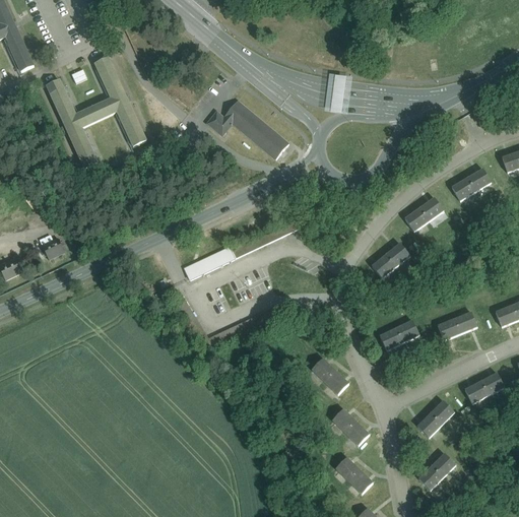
[(0,38),(4,36),(20,71),(33,65),(17,31),(17,30),(11,16),(10,16),(2,0),(0,0),(0,38)]
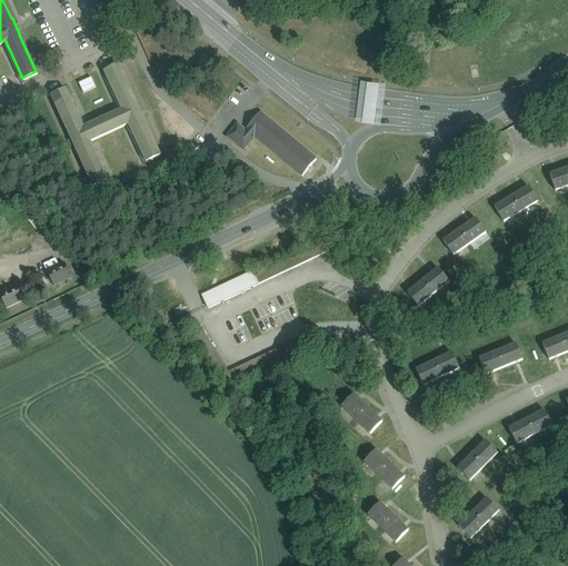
[(28,8),(18,13),(20,18),(30,13),(28,8)]
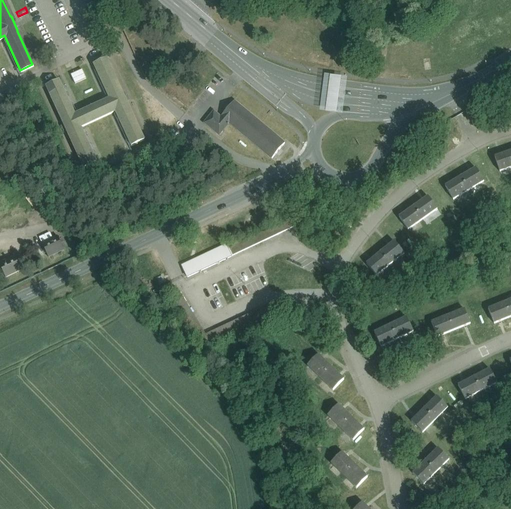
[(74,113),(58,78),(46,84),(61,117),(60,117),(67,132),(68,132),(83,165),(95,159),(79,125),(115,109),(130,143),(143,137),(127,104),(128,104),(121,89),(121,90),(105,56),(93,62),(109,97),(74,113)]
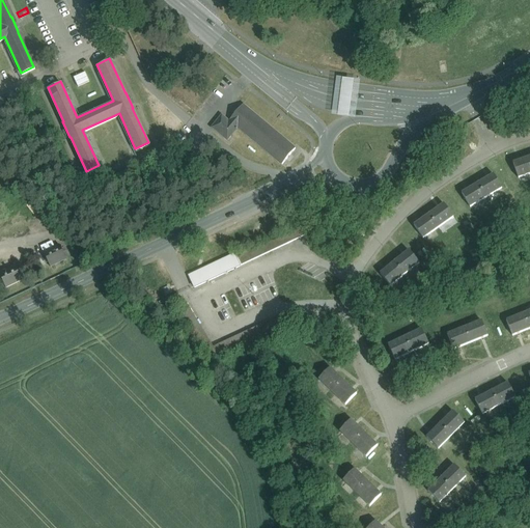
[(73,75),(76,84),(88,79),(84,70),(73,75)]
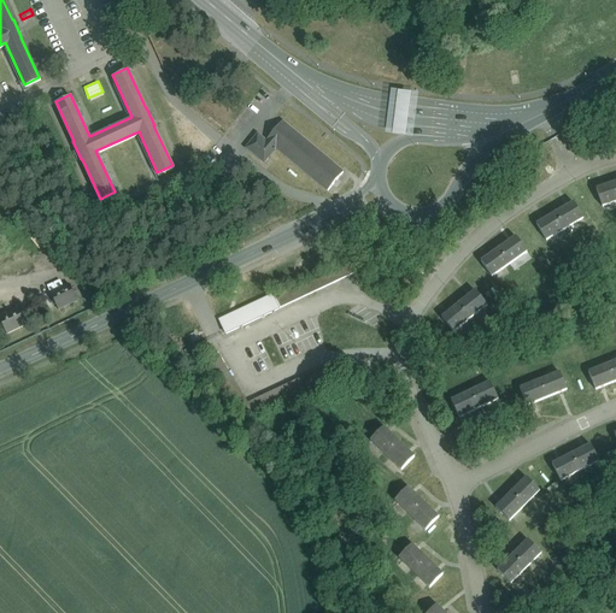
[(417,92),(389,88),(387,108),(383,131),(411,135),(415,113),(417,92)]
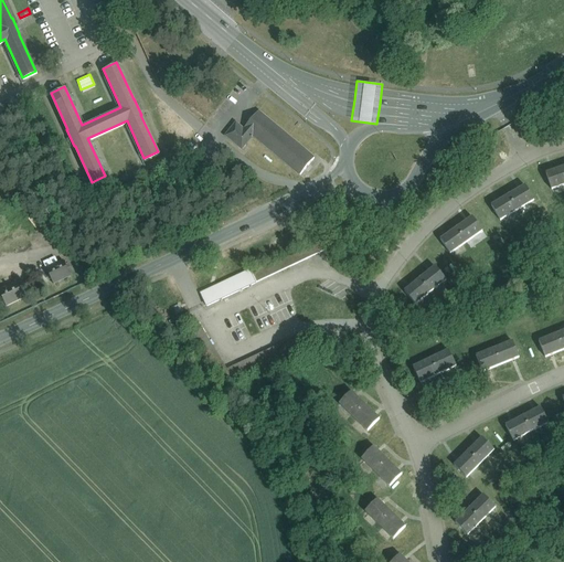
[(312,156),(257,108),(242,127),(234,122),(225,133),(241,146),(251,133),(299,172),(312,156)]
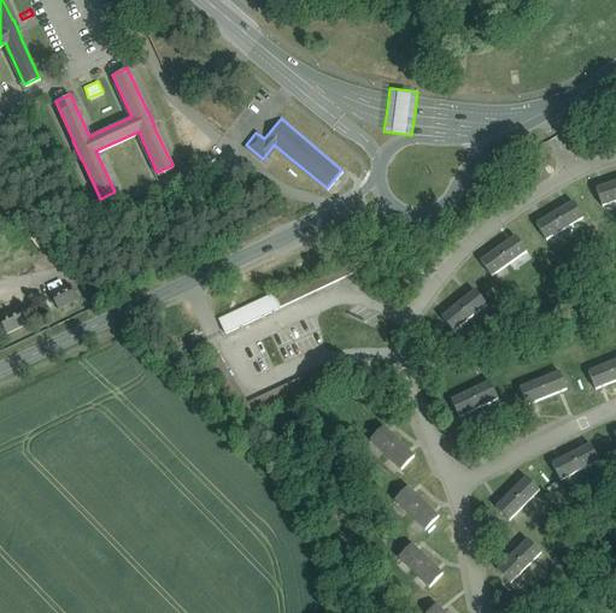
[(615,178),(594,187),(600,204),(615,199),(615,178)]
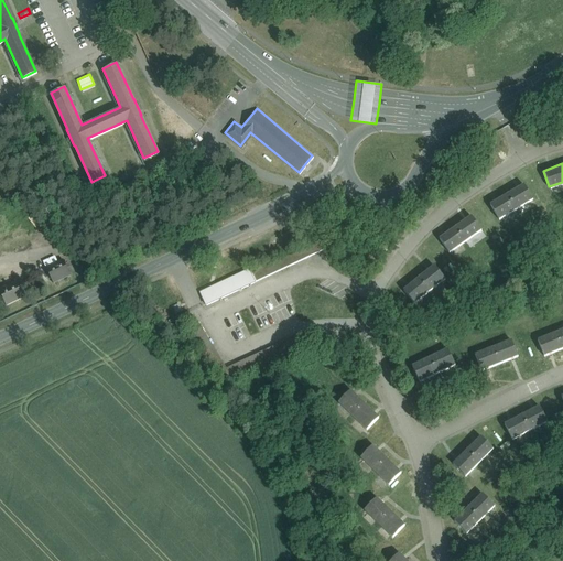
[(523,183),(489,203),(498,217),(532,197),(523,183)]
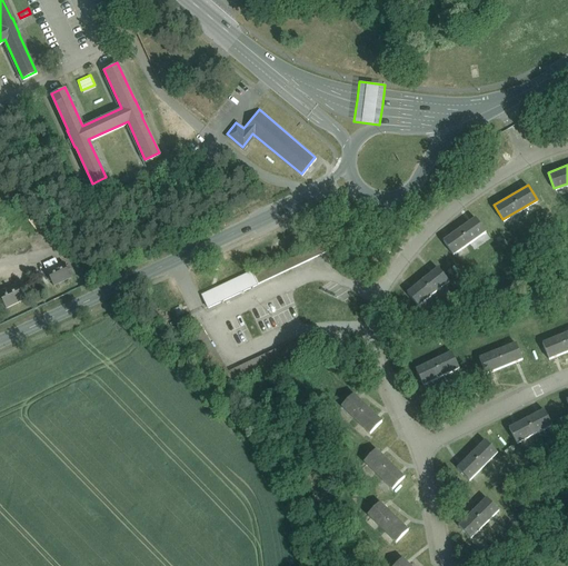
[(31,214),(27,218),(36,228),(40,224),(31,214)]
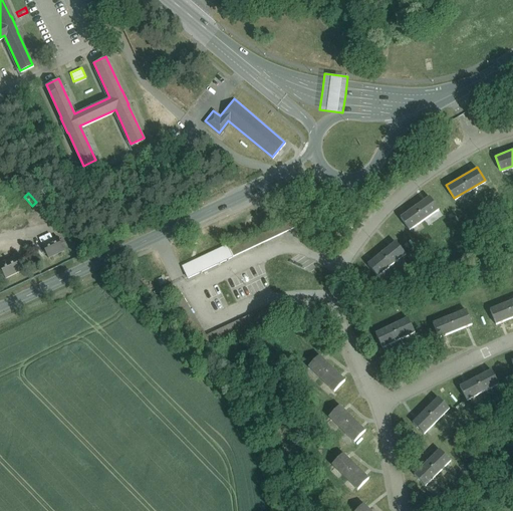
[(429,195),(400,216),(409,229),(438,208),(429,195)]
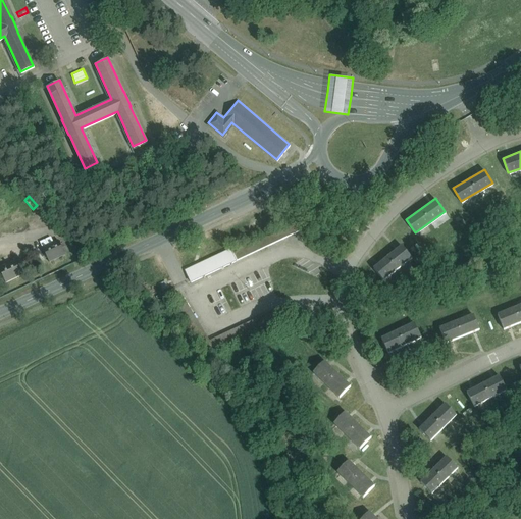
[(52,221),(44,212),(40,216),(48,225),(52,221)]
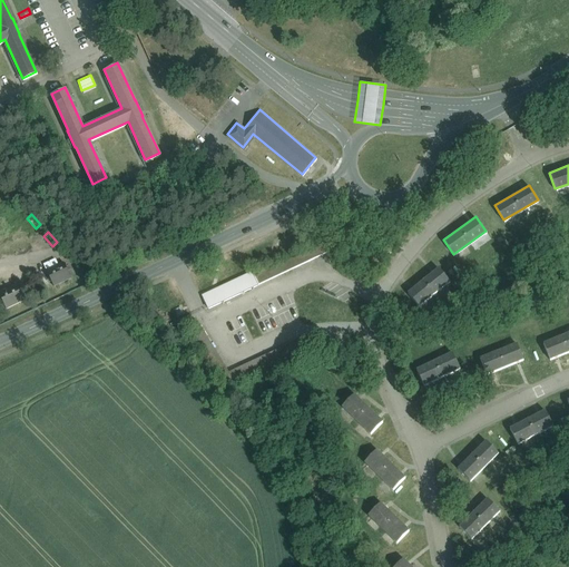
[(320,238),(187,301),(193,312),(325,251),(320,238)]
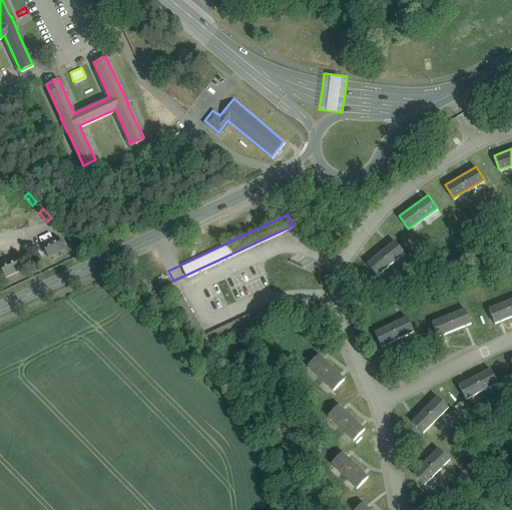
[(56,234),(41,241),(47,256),(63,248),(56,234)]
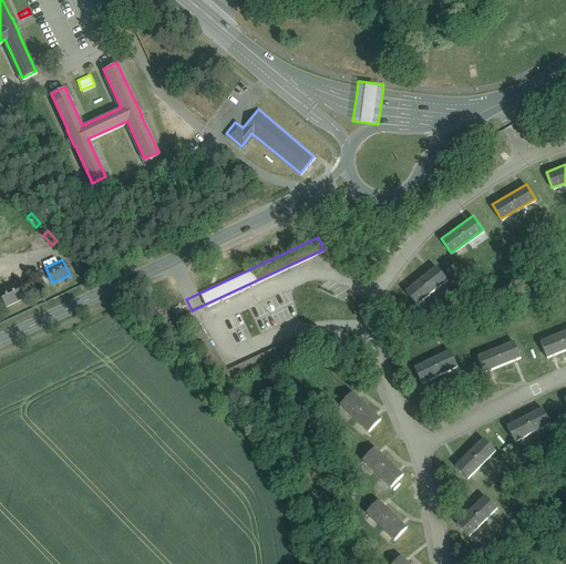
[(435,265),(404,289),(415,304),(446,278),(435,265)]
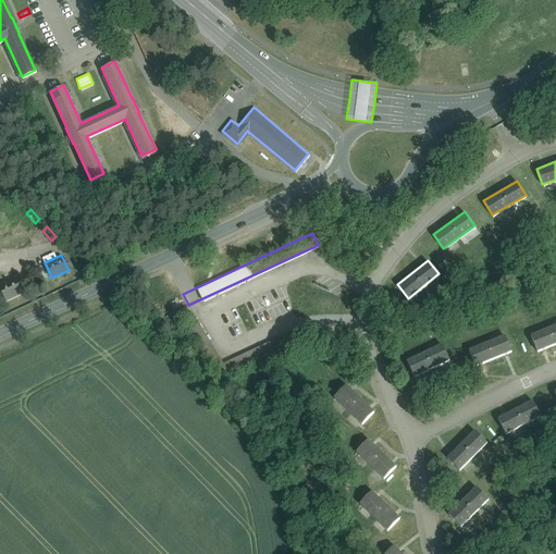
[(15,277),(0,283),(0,288),(4,299),(22,292),(15,277)]
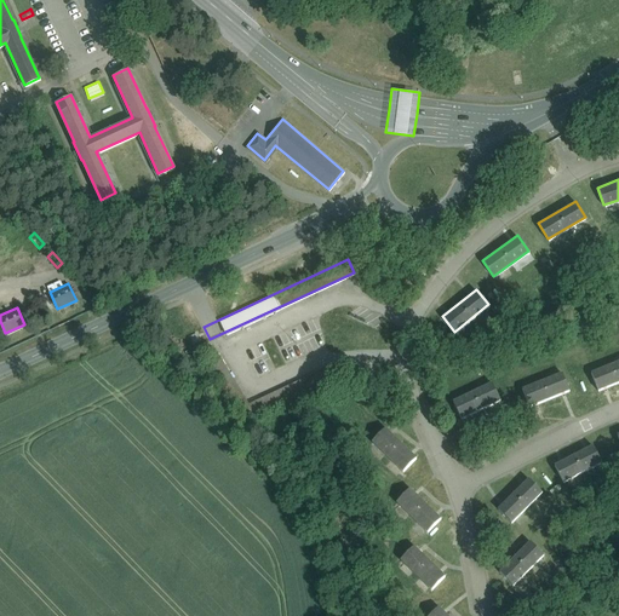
[(247,402),(217,350),(204,357),(242,420),(327,380),(321,368),(247,402)]
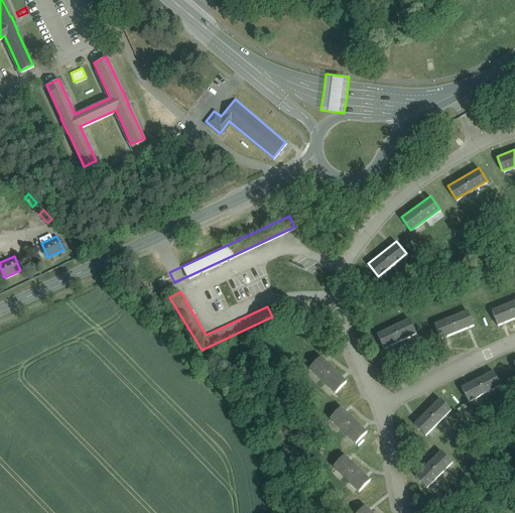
[(514,299),(491,309),(497,324),(514,316),(514,299)]
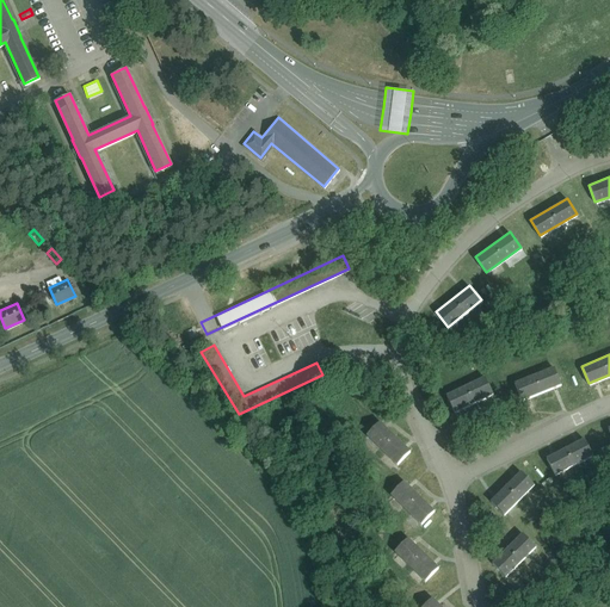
[(553,366),(513,382),(521,400),(560,383),(553,366)]
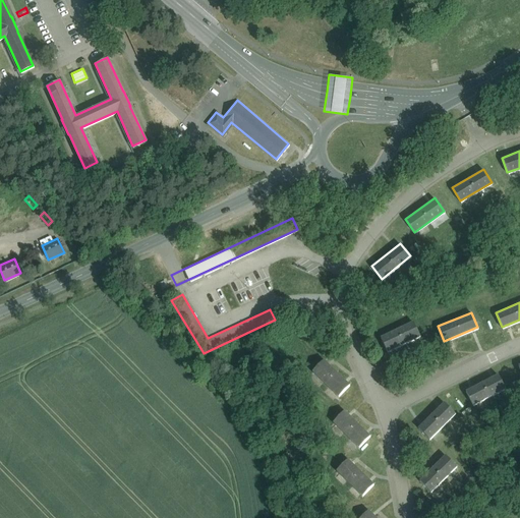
[(412,321),(380,336),(387,351),(419,335),(412,321)]
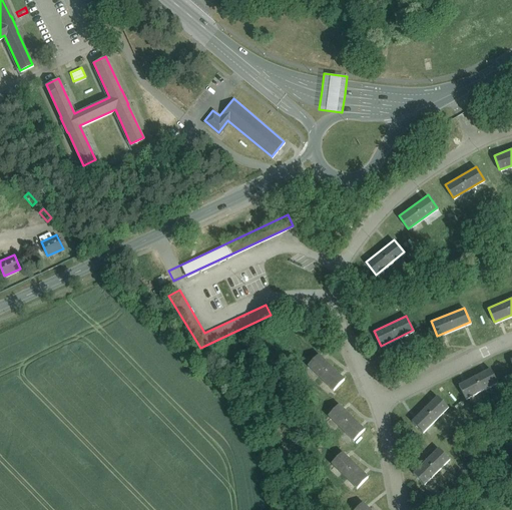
[(344,378),(318,353),(307,364),(333,389),(344,378)]
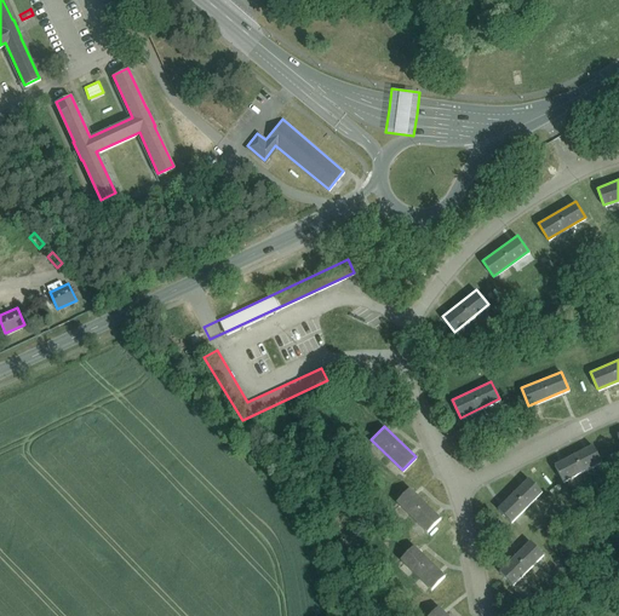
[(591,444),(554,464),(562,481),(601,461),(591,444)]
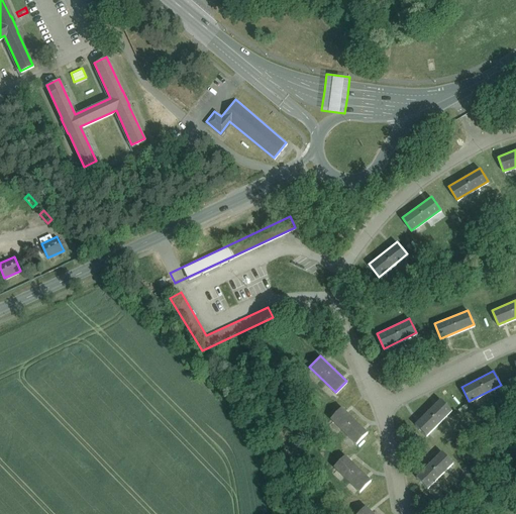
[(439,398),(414,423),(425,434),(451,409),(439,398)]
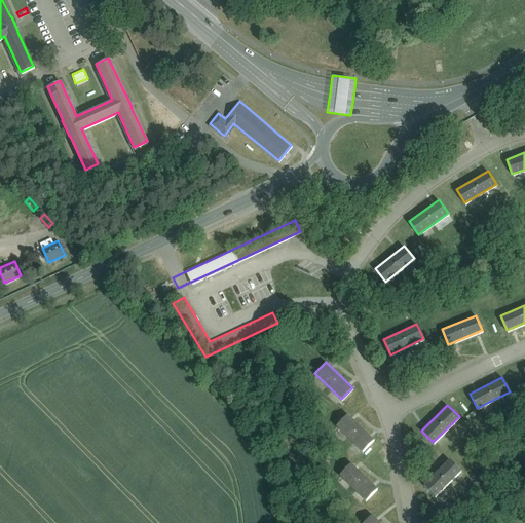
[(373,439),(346,413),(335,424),(362,450),(373,439)]
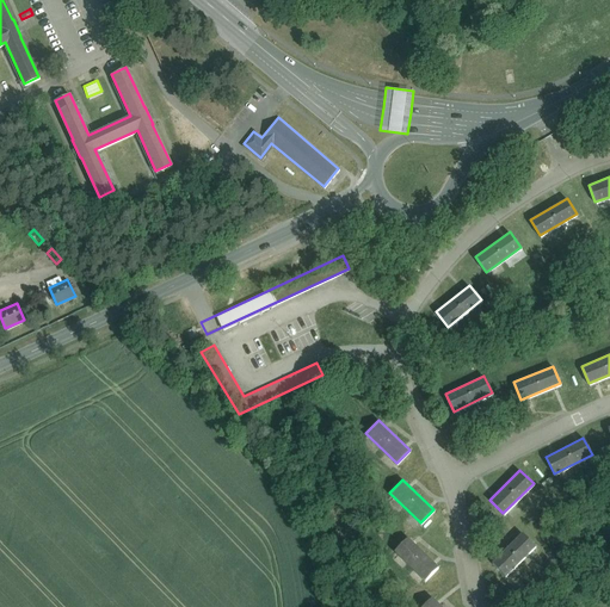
[(522,532),(491,562),(505,575),(535,545),(522,532)]
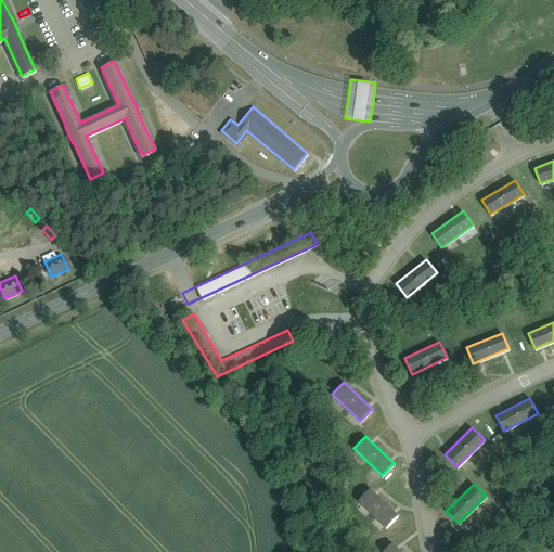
[(397,515),(370,488),(358,500),(385,527),(397,515)]
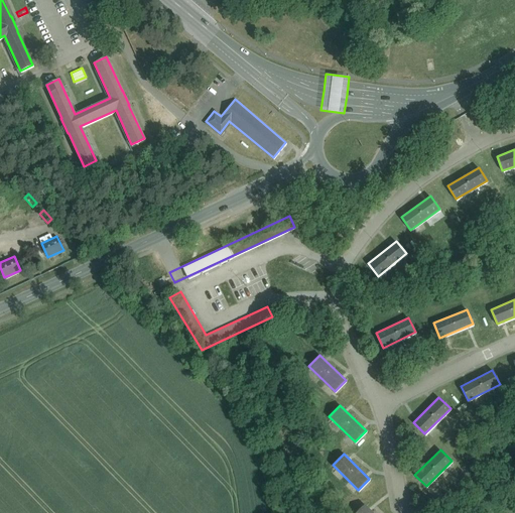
[(373,512),(364,504),(355,512),(373,512)]
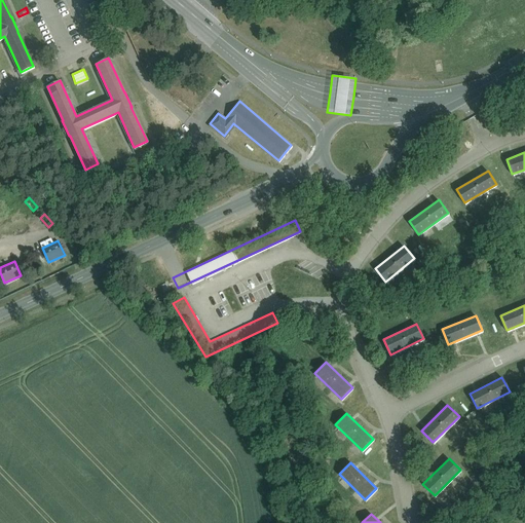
All buildings are outlined.
